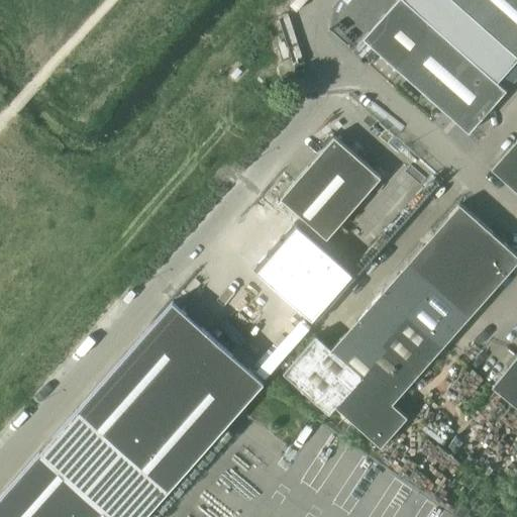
[(396,0),(363,38),(470,133),(507,91),(496,81),(431,24),(404,0),(396,0)]
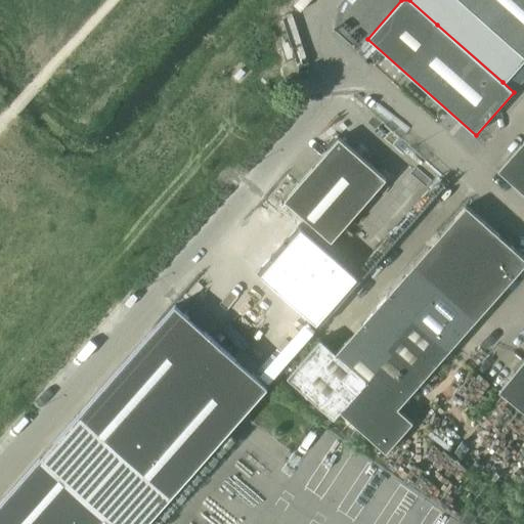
[(409,0),(437,25),(503,82),(523,56),(459,0),(409,0)]
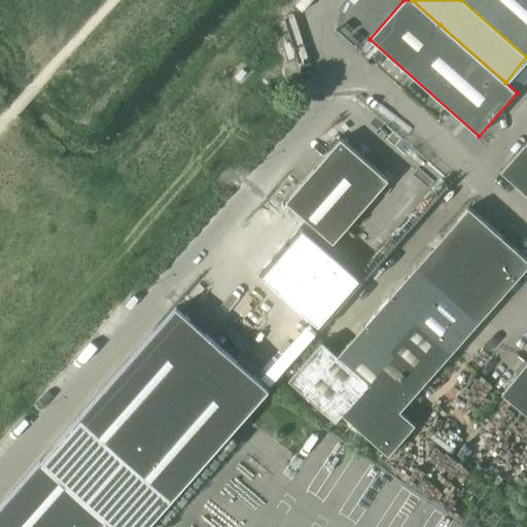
[(526,0),(461,0),(526,57),(526,0)]
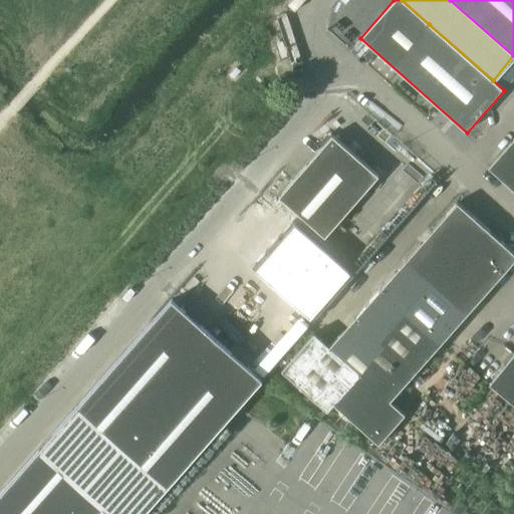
[(279,197),(325,237),(378,177),(333,137),(279,197)]
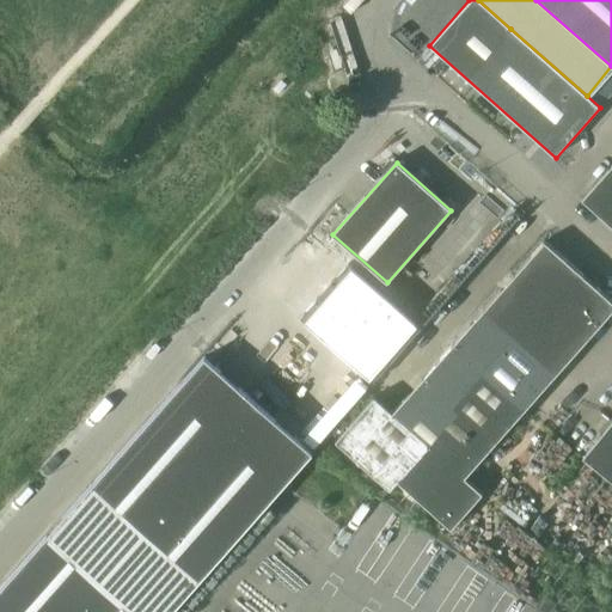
[(611,166),(582,201),(611,226),(611,166)]
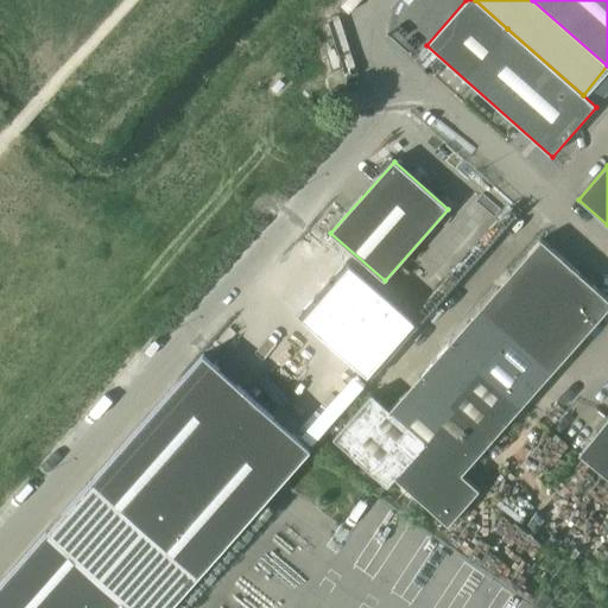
[(373,394),(334,438),(388,486),(394,477),(449,525),(480,489),(463,475),(607,308),(607,299),(542,240),(391,410),(373,394)]
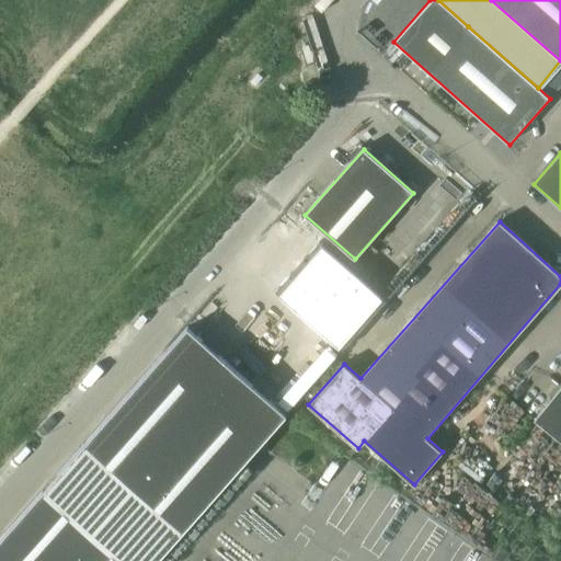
[(319,245),(275,295),(342,353),(386,304),(319,245)]
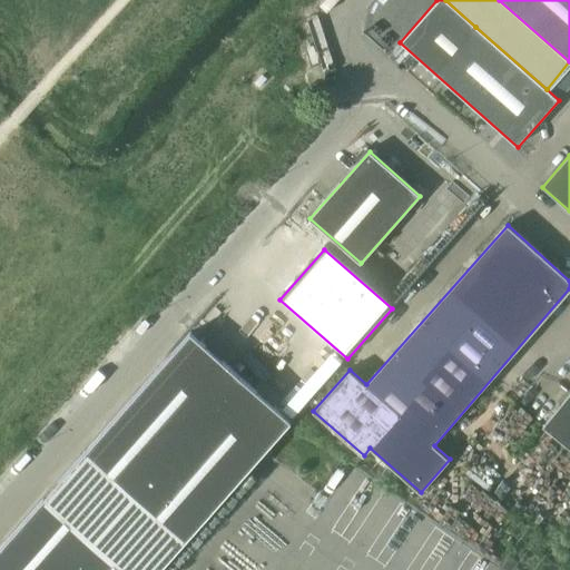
[(0,549),(0,569),(159,569),(292,421),(192,333),(0,549)]
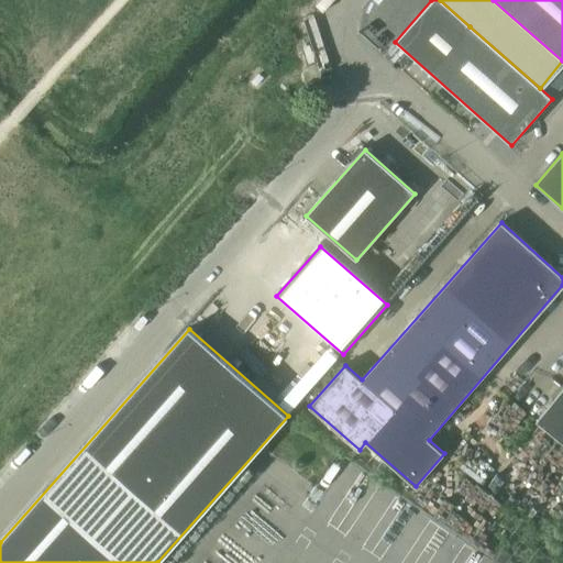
[(562,388),(537,421),(562,441),(562,388)]
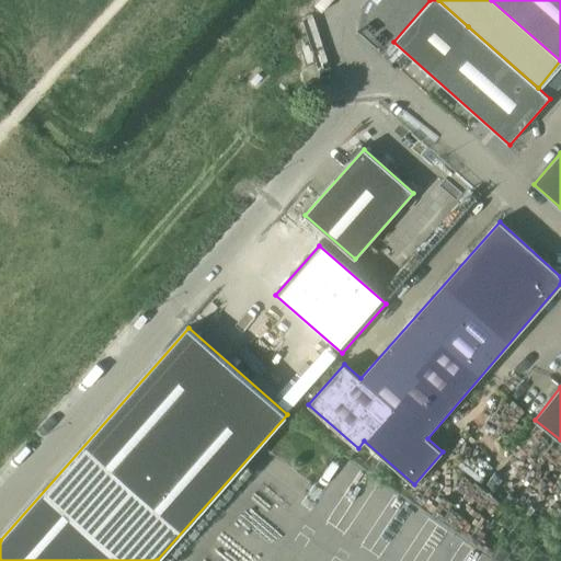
[(548,535),(544,541),(552,549),(557,542),(548,535)]
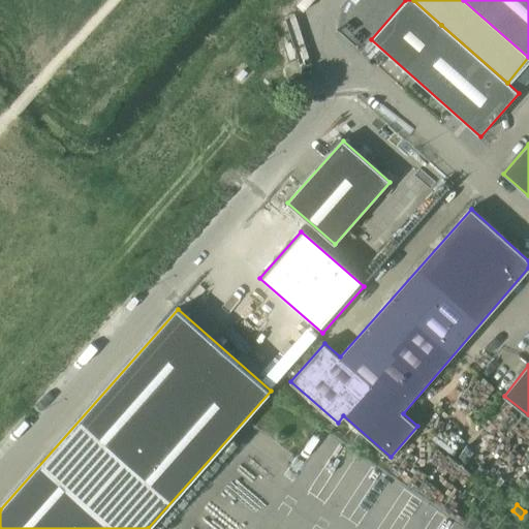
[(473,516),(467,525),(471,528),(475,528),(481,521),(473,516)]
